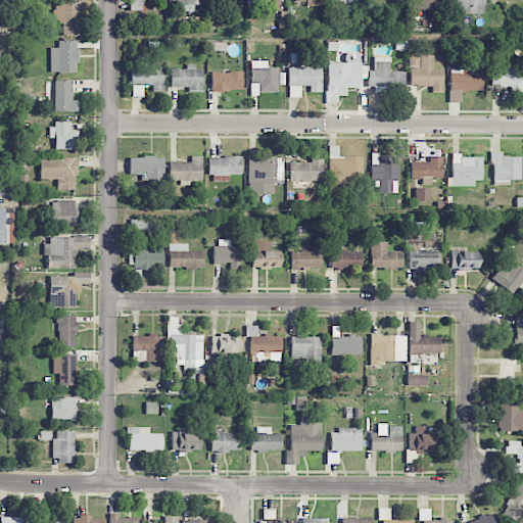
[(127,0),(128,10),(142,10),(141,0),(127,0)]
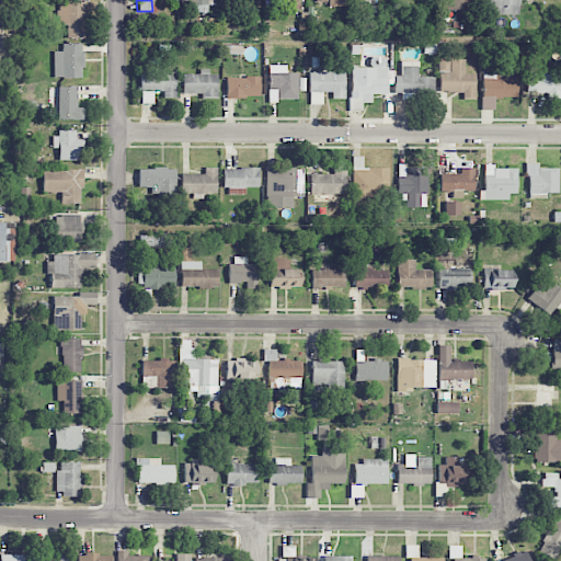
[(180,0),(181,4),(192,4),(192,12),(207,12),(207,4),(218,4),(217,0),(180,0)]
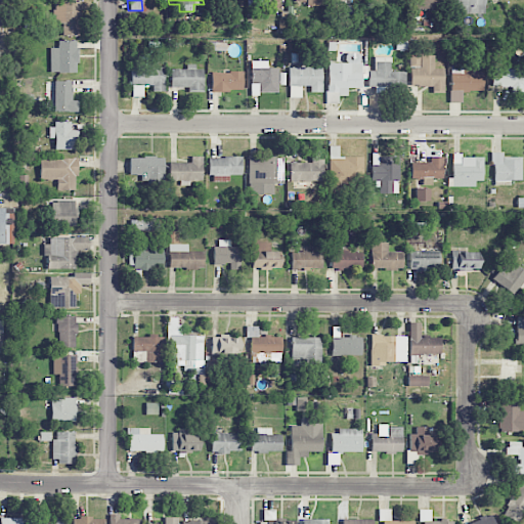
[(420,0),(420,8),(439,9),(439,0),(420,0)]
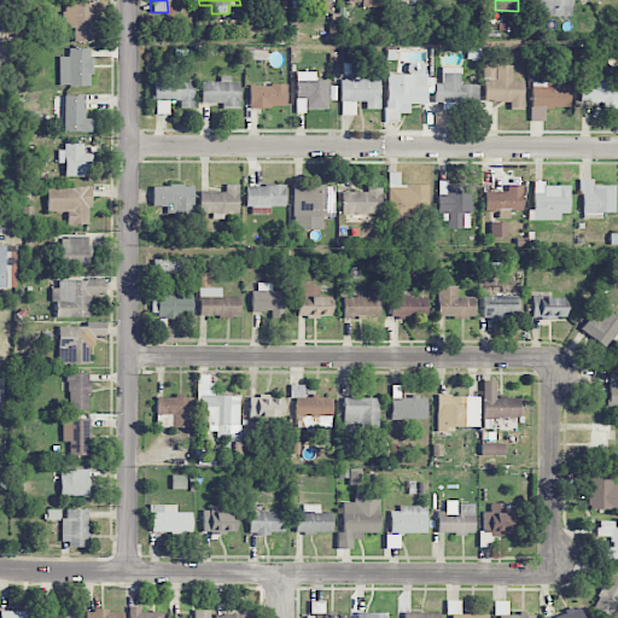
[(571,0),(534,0),(534,16),(572,15),(571,0)]
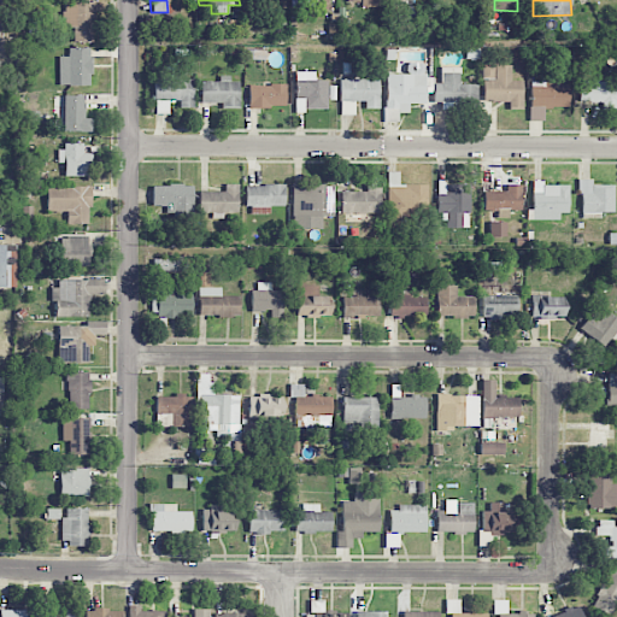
[(97,1),(65,3),(65,28),(74,27),(74,42),(98,41),(97,1)]
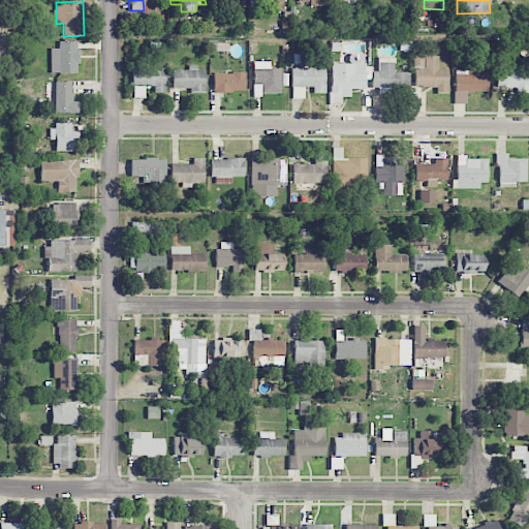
[(50,49),(51,73),(78,72),(78,40),(59,41),(59,48),(50,49)]
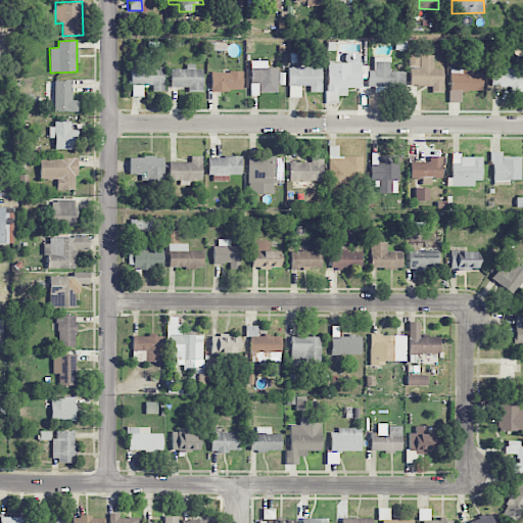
[(443,67),(433,67),(433,55),(410,54),(409,86),(431,87),(431,92),(442,93),(443,67)]
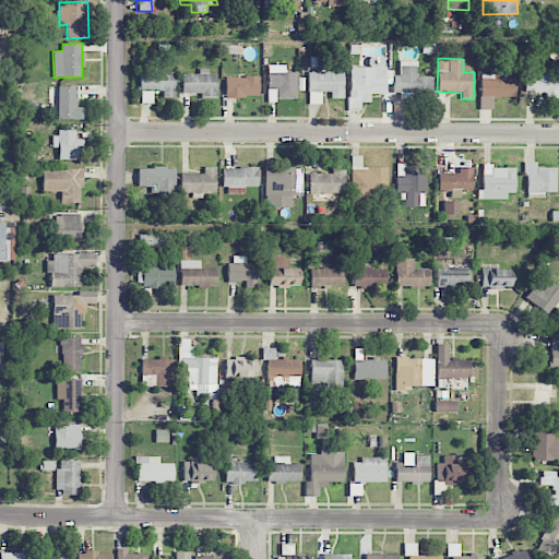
[(351,67),(349,110),(361,110),(361,102),(371,103),(371,93),(387,94),(387,84),(393,84),(393,92),(432,93),(432,76),(416,75),(417,61),(400,60),(399,75),(390,74),(390,67),(351,67)]
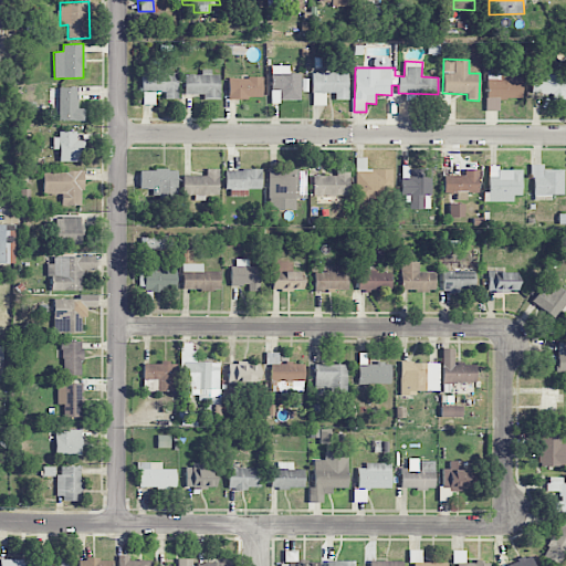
[(290,65),(272,65),(271,101),(301,101),(302,73),(290,73),(290,65)]
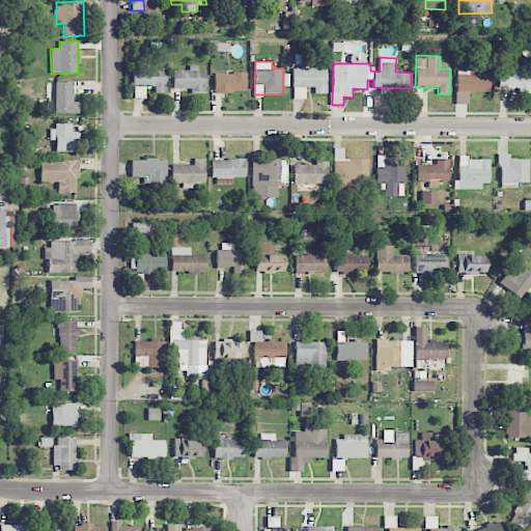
[(166,92),(166,66),(132,67),(133,98),(145,98),(145,86),(154,86),(154,92),(166,92)]
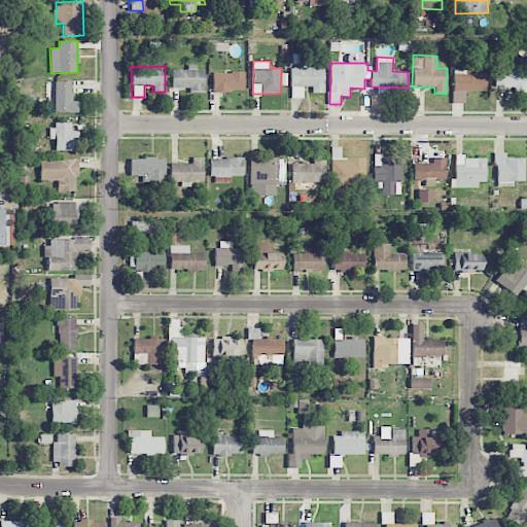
[(464,103),(464,92),(486,92),(486,70),(476,70),(476,66),(464,66),(464,73),(452,73),(453,103),(464,103)]
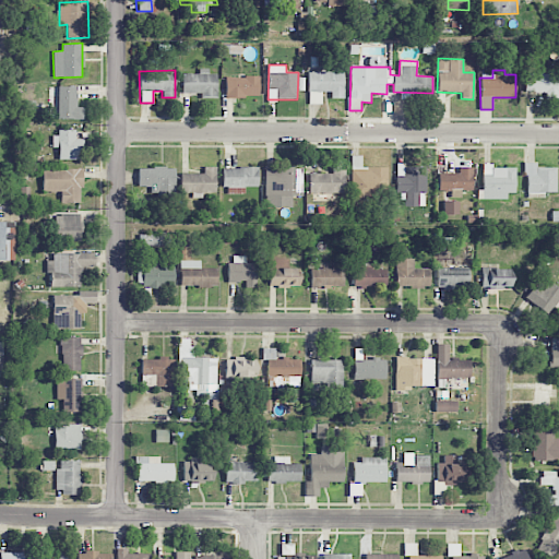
[(216,71),(198,71),(198,73),(181,73),(181,93),(200,93),(200,97),(216,96),(216,71)]
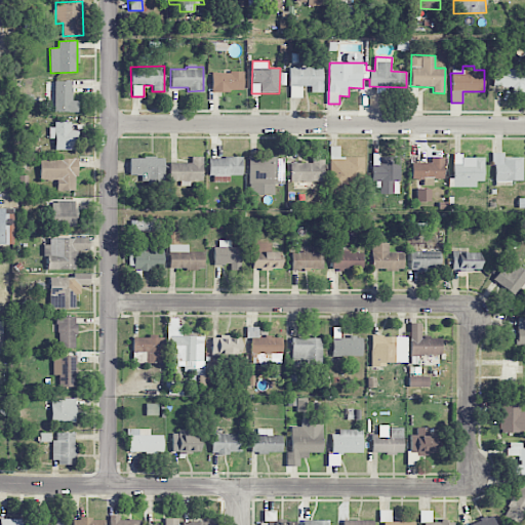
[(324,68),(290,67),(290,96),(303,96),(303,86),(311,86),(311,92),(323,92),(324,68)]
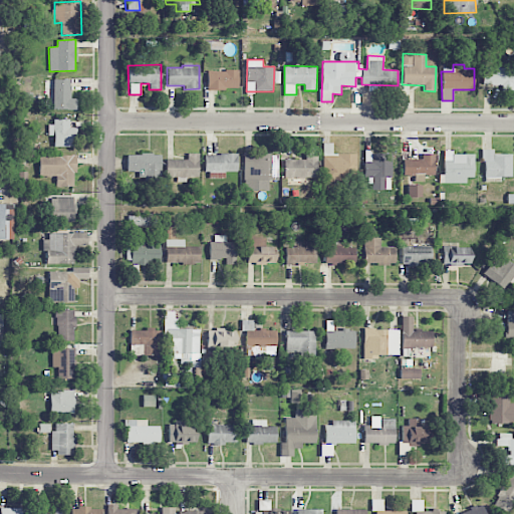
[(512,91),(513,68),(483,67),(483,84),(501,84),(501,90),(512,91)]
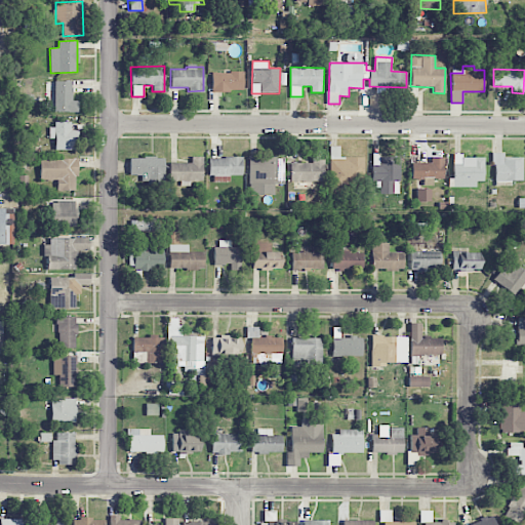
[(211,90),(243,91),(243,72),(211,72),(211,90)]
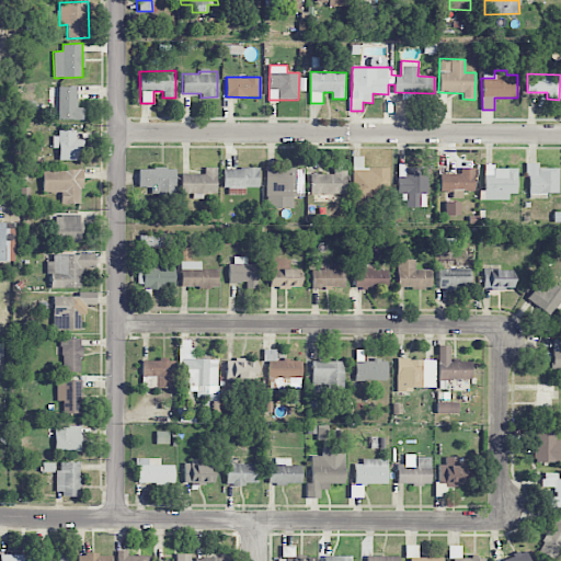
[(77,87),(58,87),(57,118),(83,119),(83,107),(76,107),(77,87)]
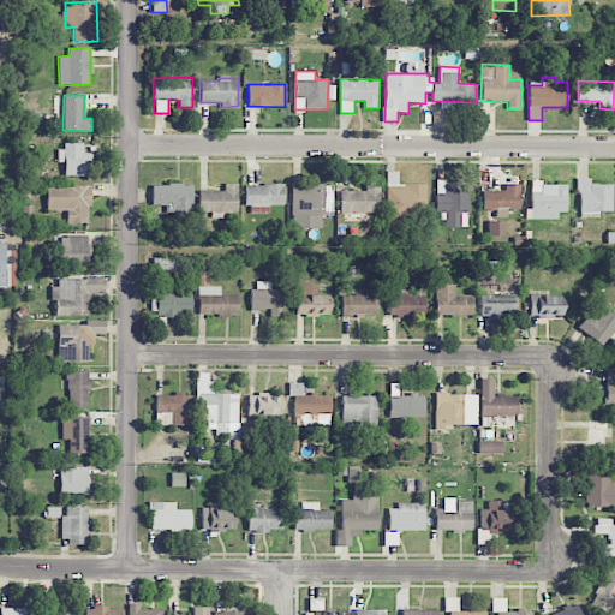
[(65,175),(83,175),(83,163),(91,163),(91,153),(82,153),(82,142),(60,143),(60,162),(64,162),(65,175)]
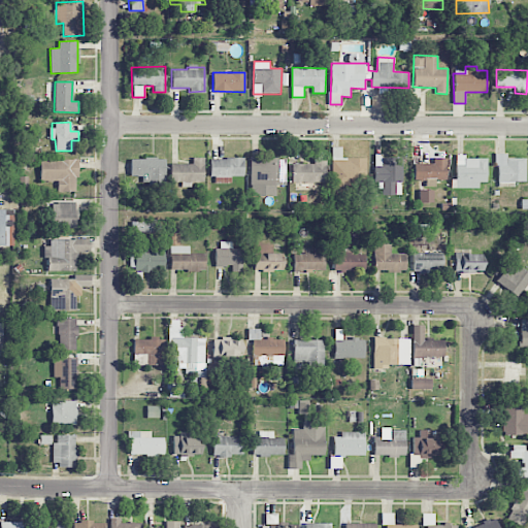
[(332,190),(343,189),(343,184),(366,183),(365,158),(341,158),(341,147),(331,149),(332,190)]
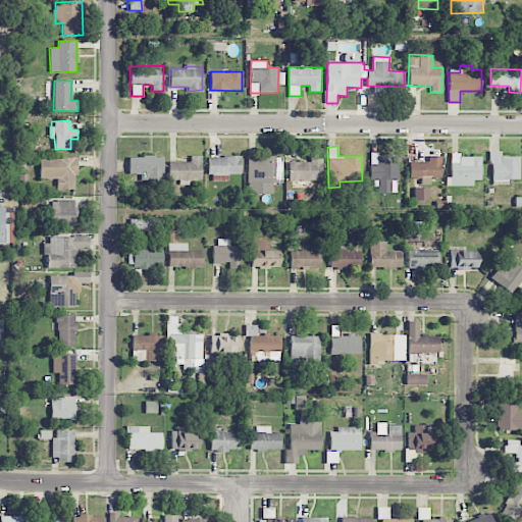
[(480,156),(459,156),(459,153),(450,153),(451,177),(446,177),(446,187),(473,186),(473,179),(481,179),(480,156)]
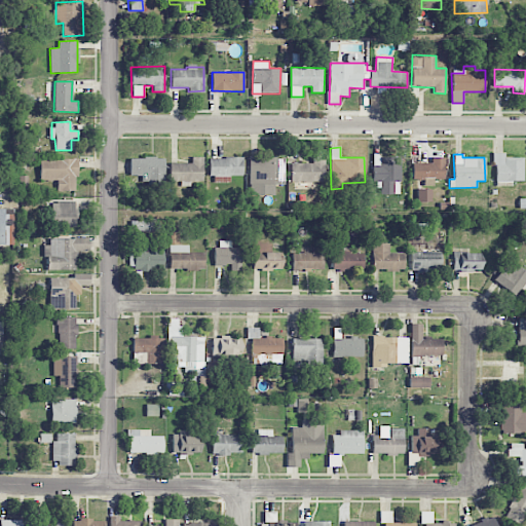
[(191,162),(171,163),(171,181),(181,181),(181,186),(189,186),(189,182),(203,182),(202,156),(191,157),(191,162)]
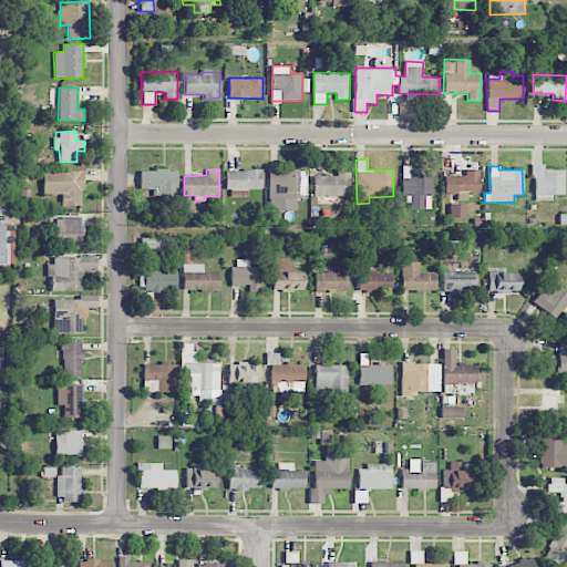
[(269,199),(306,199),(306,168),(268,169),(269,199)]
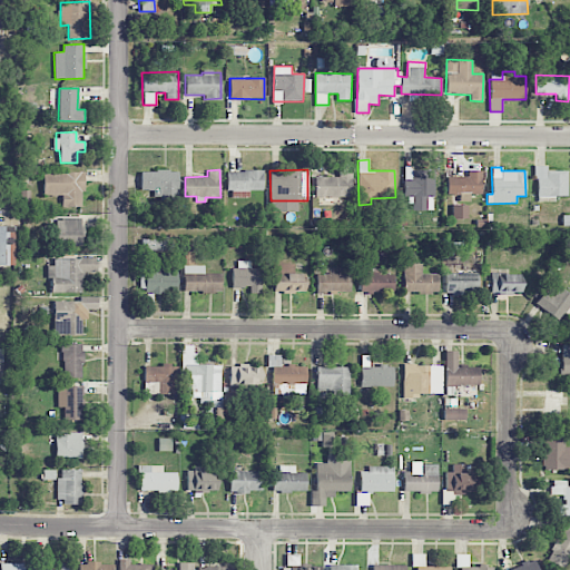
[(412,210),(433,210),(434,169),(403,169),(403,196),(412,196),(412,210)]
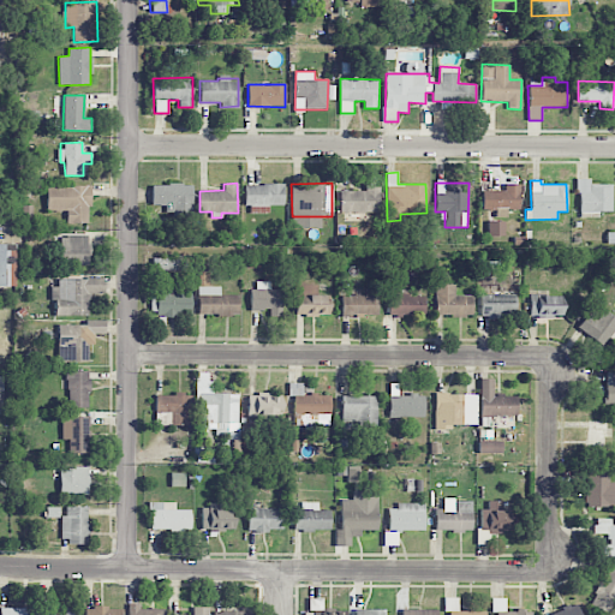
[(151,209),(192,209),(193,185),(151,184),(151,209)]
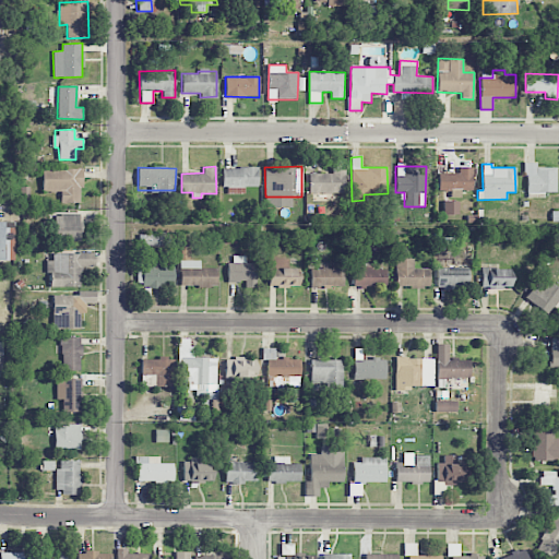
[(258,167),(223,167),(223,187),(258,187),(258,167)]
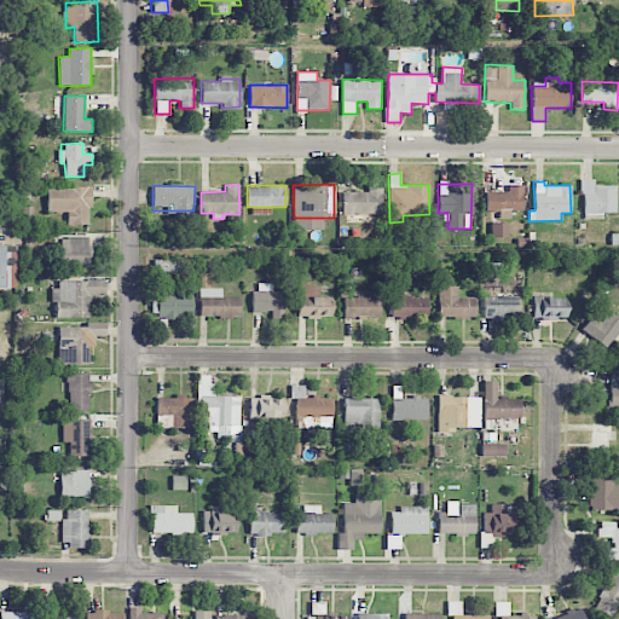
[(381,185),(368,185),(368,191),(341,192),(341,214),(382,214),(381,185)]
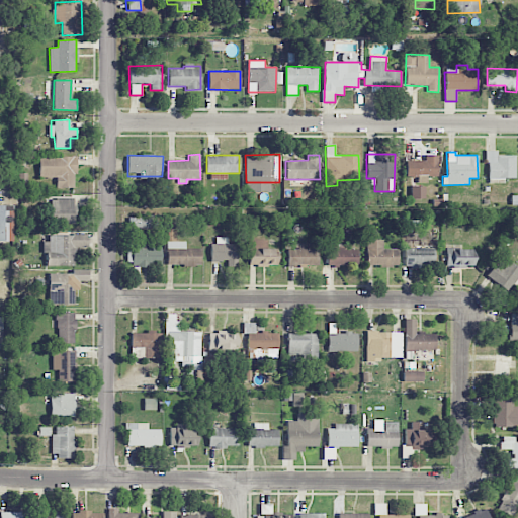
[(406,175),(437,176),(438,155),(425,155),(425,161),(406,161),(406,175)]
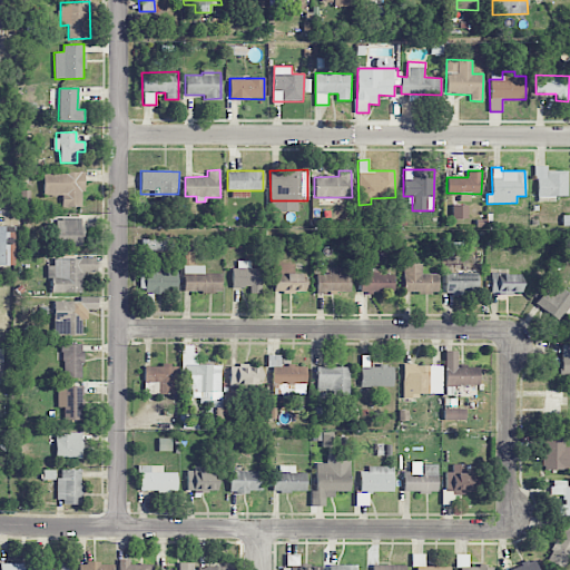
[(82,206),(82,172),(43,172),(43,196),(61,195),(61,206),(82,206)]
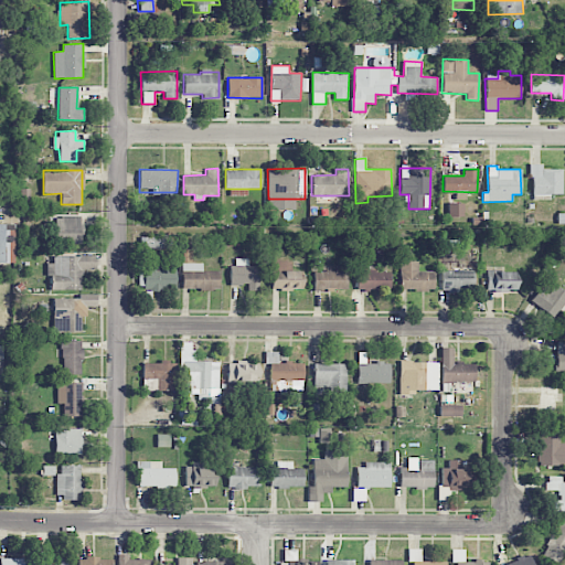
[(82,216),(55,216),(55,243),(82,243),(82,216)]
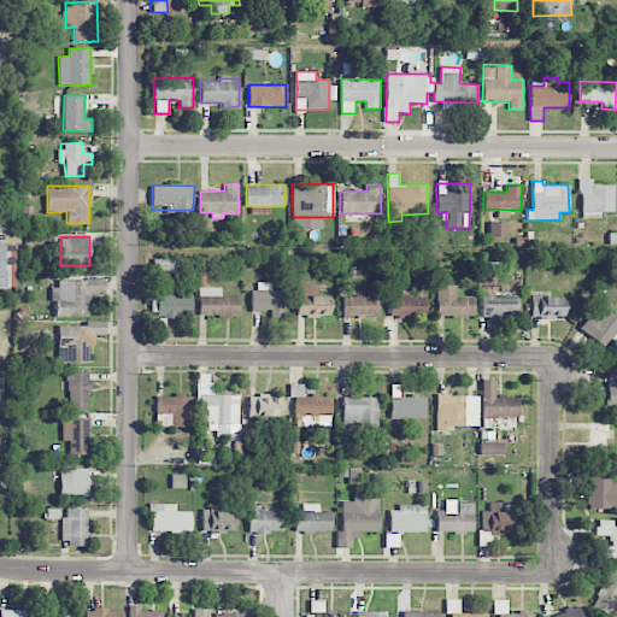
[(0,287),(16,287),(17,245),(0,244),(0,287)]
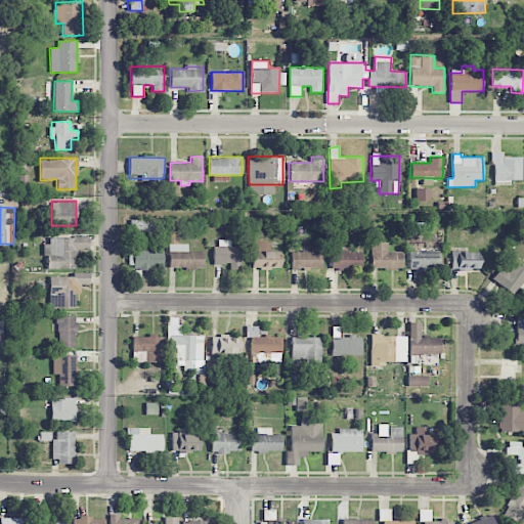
[(47,269),(75,268),(75,251),(89,251),(89,236),(45,237),(46,254),(47,254),(47,269)]
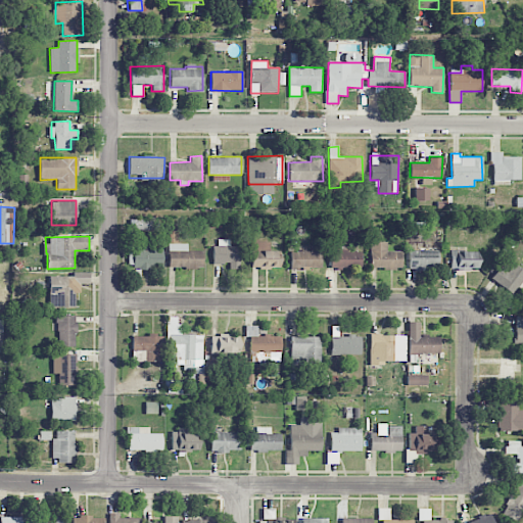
[(215,265),(229,264),(229,269),(239,269),(239,246),(229,246),(229,239),(214,239),(215,265)]
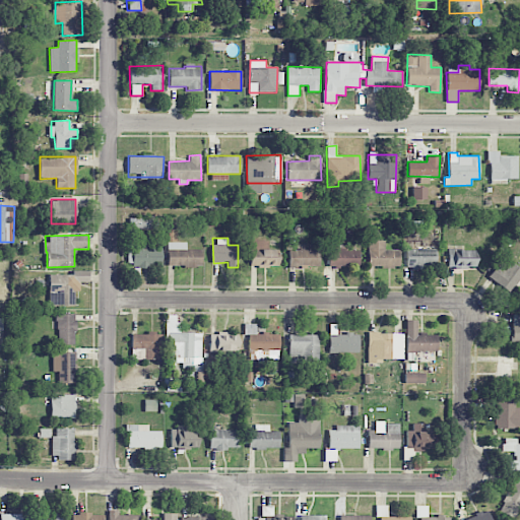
[(385,240),(369,241),(369,267),(399,267),(399,250),(385,250),(385,240)]
